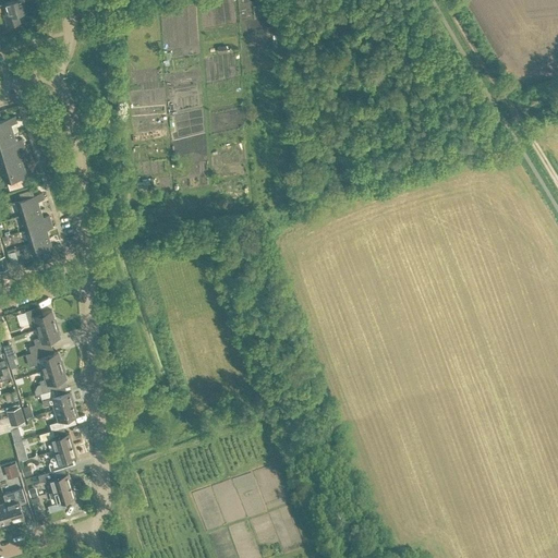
[(11,0),(2,2),(5,13),(2,14),(7,27),(20,23),(16,14),(27,11),(23,0),(11,0)]
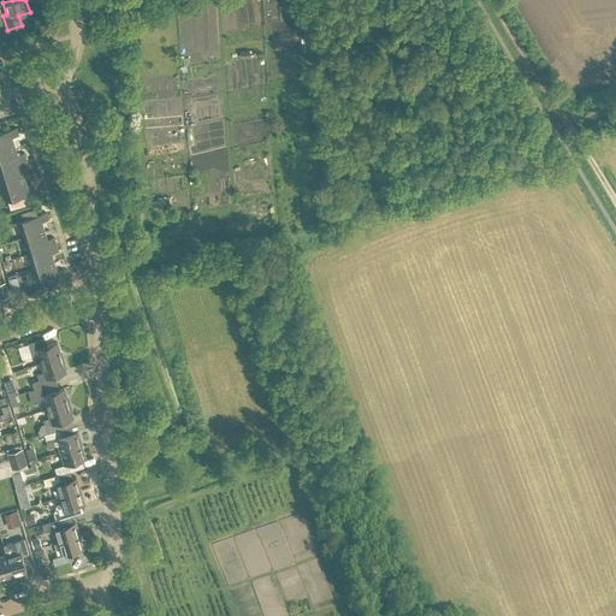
[(0,132),(0,149),(15,146),(11,137),(18,135),(16,128),(0,132)]
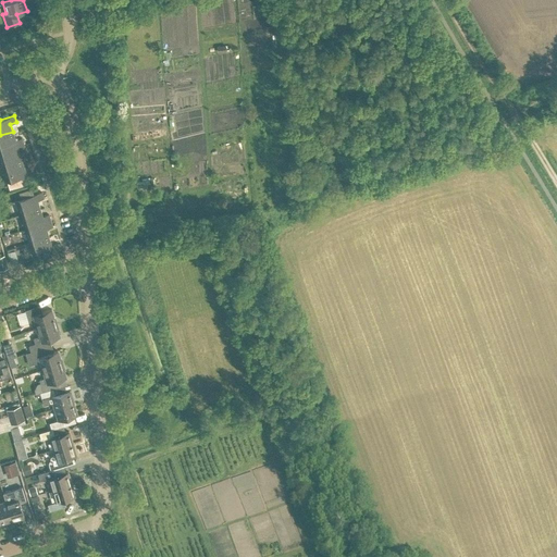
[(0,135),(0,151),(23,145),(21,138),(15,139),(13,132),(0,135)]
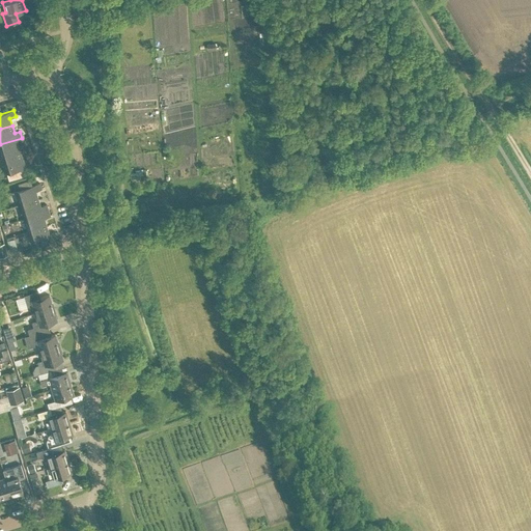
[(24,143),(22,138),(0,144),(0,152),(2,159),(21,152),(19,145),(24,143)]
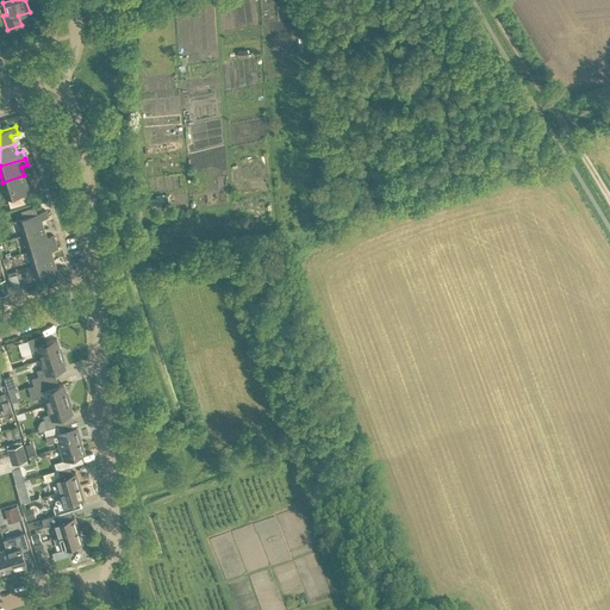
[(24,175),(2,182),(7,199),(8,198),(11,206),(29,200),(26,193),(36,190),(33,182),(26,185),(24,175)]
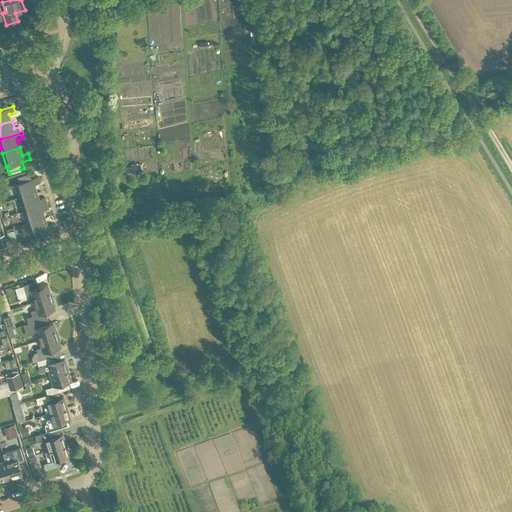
[(18,197),(36,191),(34,184),(39,182),(38,176),(31,178),(29,172),(17,176),(17,177),(12,179),(18,197)]
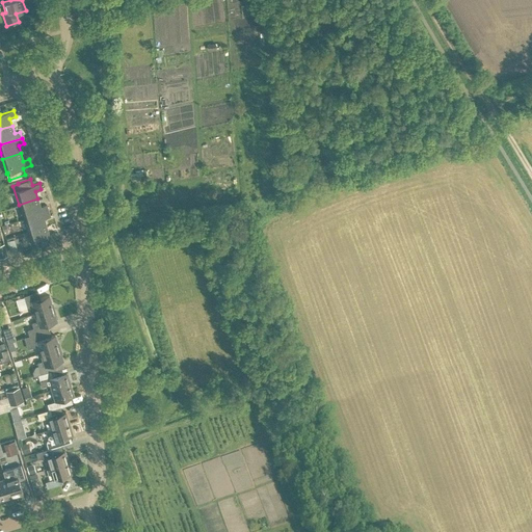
[(19,205),(23,218),(48,211),(46,205),(40,207),(37,198),(19,205)]
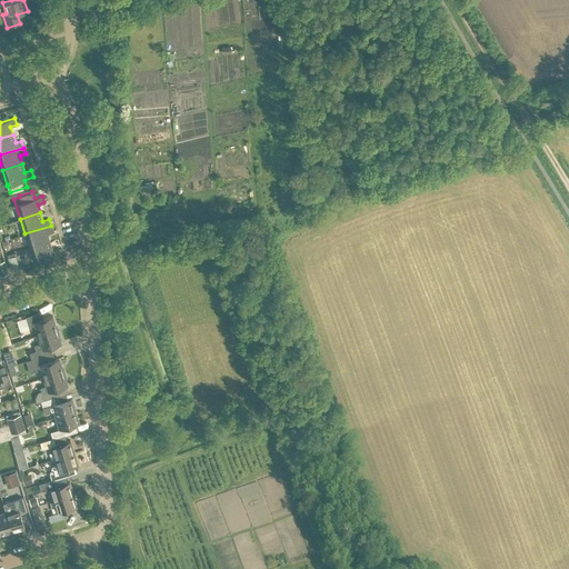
[(53,232),(51,226),(25,233),(29,249),(50,242),(47,233),(53,232)]
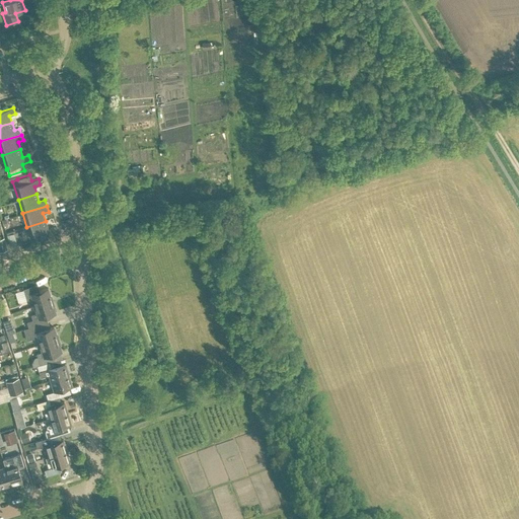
[(46,221),(26,227),(31,240),(55,233),(54,226),(48,228),(46,221)]
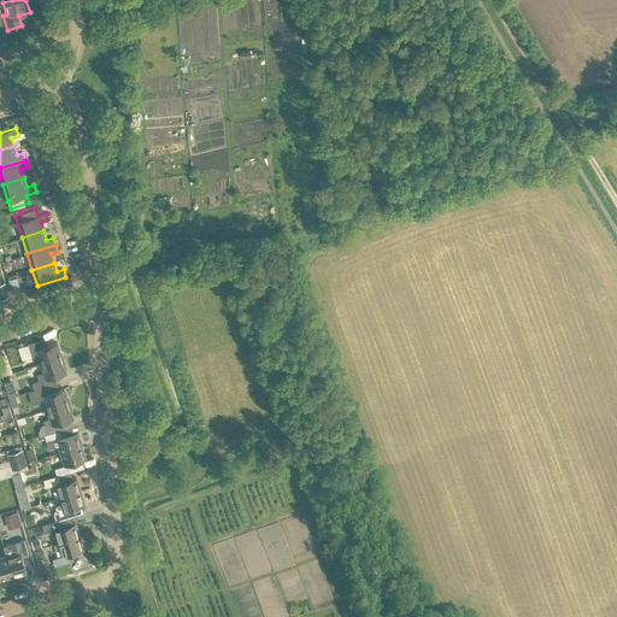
[(18,276),(9,280),(12,292),(24,288),(21,275),(18,276)]
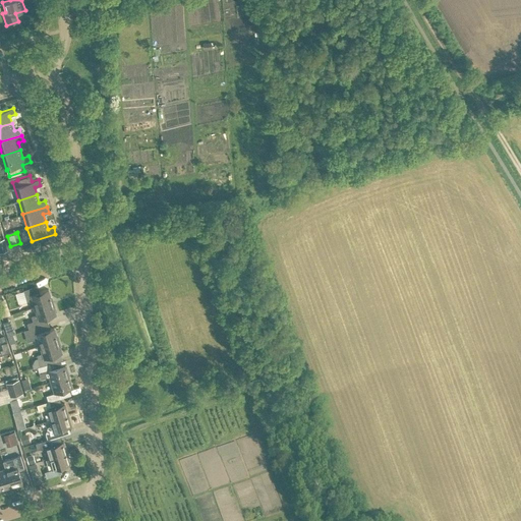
[(35,306),(52,301),(48,288),(40,291),(38,285),(23,289),(26,301),(33,299),(35,306)]
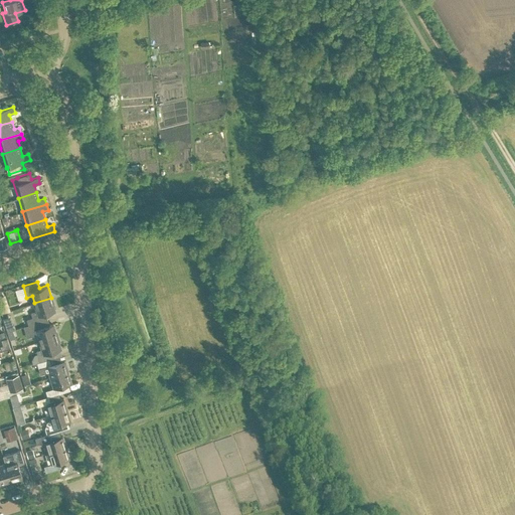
[(47,319),(46,313),(55,310),(51,298),(34,303),(36,310),(30,312),(32,317),(26,319),(28,325),(47,319)]
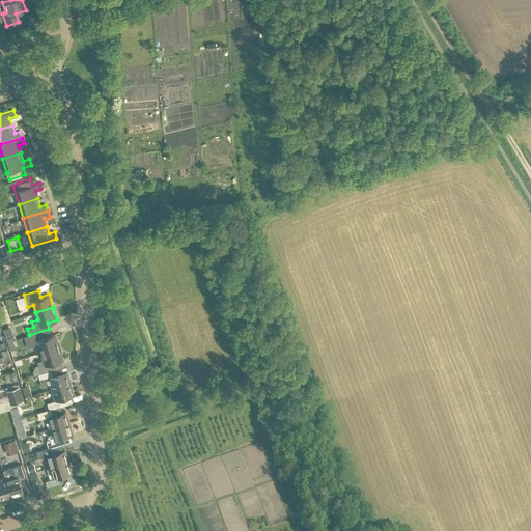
[(49,329),(29,335),(33,346),(38,344),(42,352),(59,346),(55,333),(51,335),(49,329)]
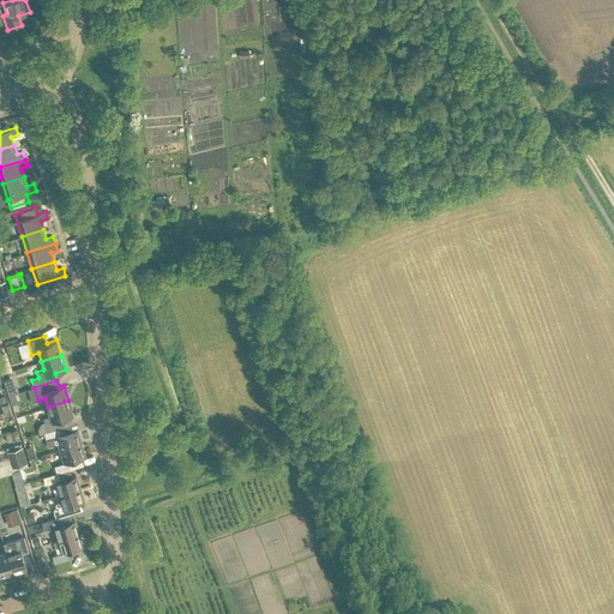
[(72,415),(68,401),(48,407),(50,415),(43,417),(44,421),(41,422),(37,428),(38,433),(44,432),(59,427),(65,426),(62,419),(72,415)]
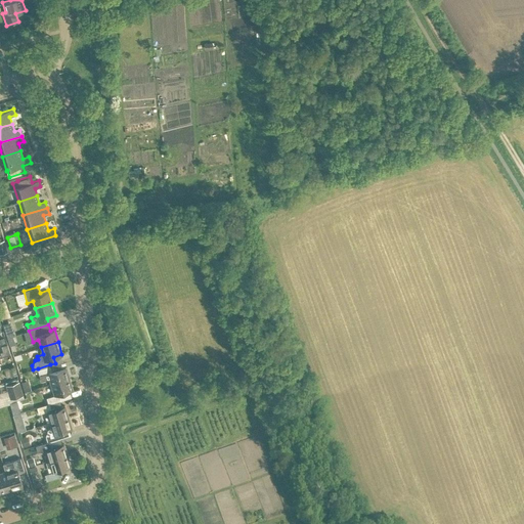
[(50,364),(38,368),(41,380),(49,378),(51,384),(70,378),(66,366),(52,370),(50,364)]
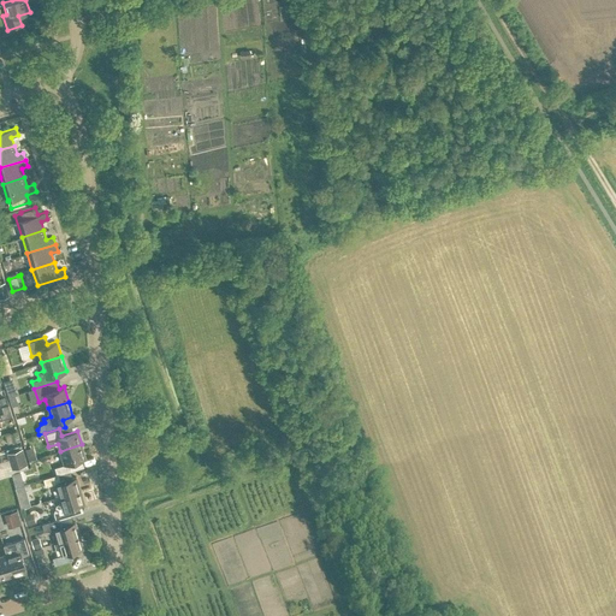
[(17,430),(10,432),(12,442),(19,439),(17,430)]
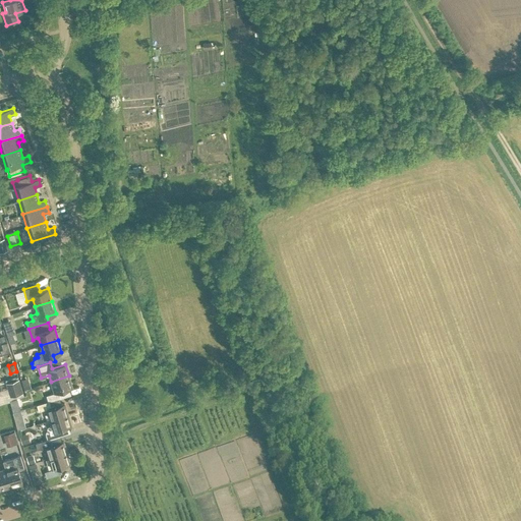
[(46,395),(48,401),(49,401),(61,397),(59,391),(72,387),(69,375),(51,382),(54,392),(46,395)]
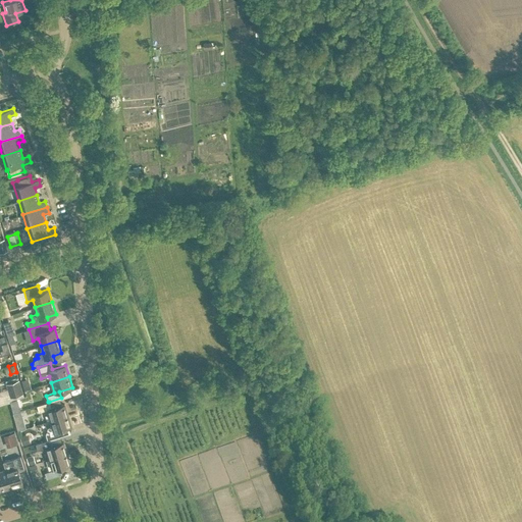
[(6,383),(10,397),(23,393),(18,379),(6,383)]
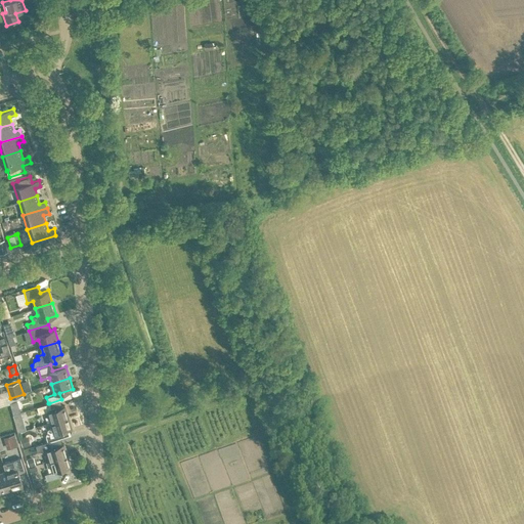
[(50,422),(69,417),(64,404),(51,409),(49,403),(48,403),(37,406),(39,413),(47,410),(50,422)]
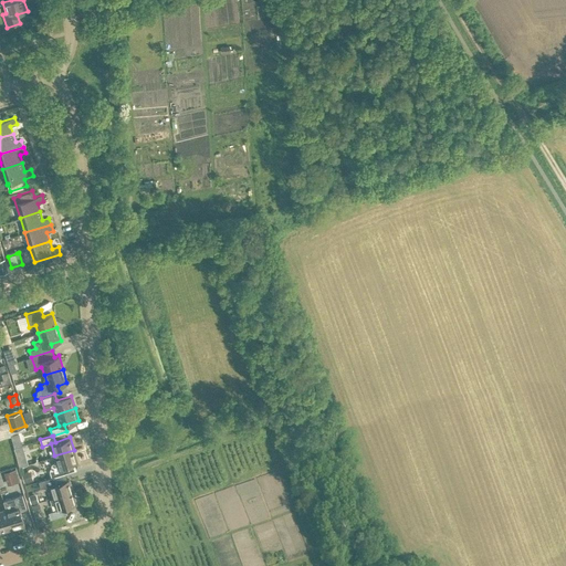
[(54,469),(50,470),(51,477),(52,477),(65,473),(63,467),(77,462),(74,450),(54,456),(56,461),(52,463),(54,469)]
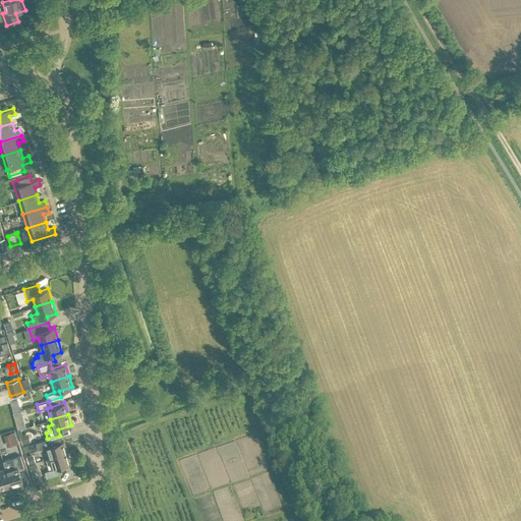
[(6,444),(16,441),(14,431),(3,435),(6,444)]
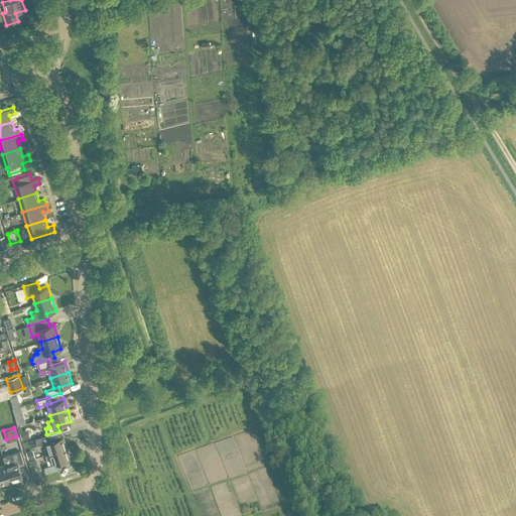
[(27,428),(19,430),(21,438),(29,436),(27,428)]
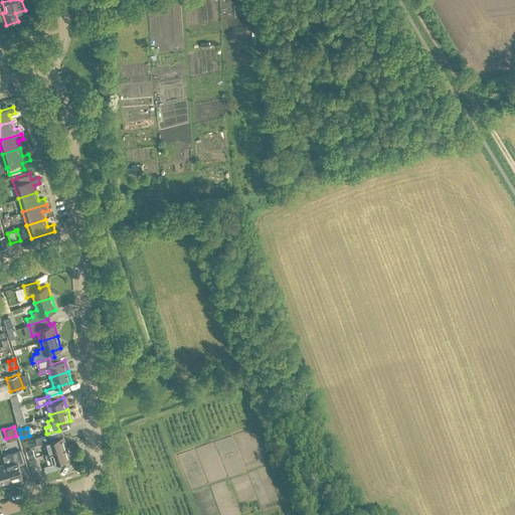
[(45,441),(48,452),(66,447),(62,436),(49,440),(47,434),(46,434),(35,438),(37,444),(45,441)]
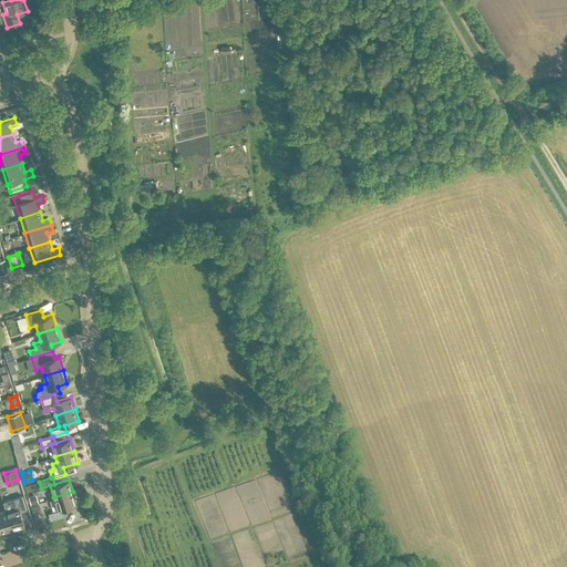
[(76,504),(73,492),(53,497),(58,509),(49,513),(50,519),(64,515),(62,508),(76,504)]
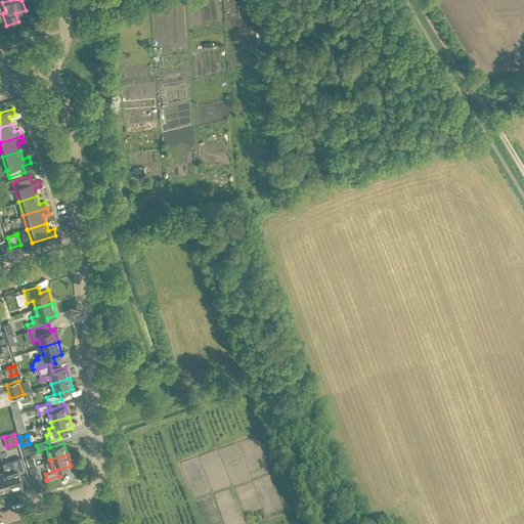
[(14,460),(3,463),(6,471),(11,489),(23,485),(18,472),(25,470),(20,457),(14,460)]
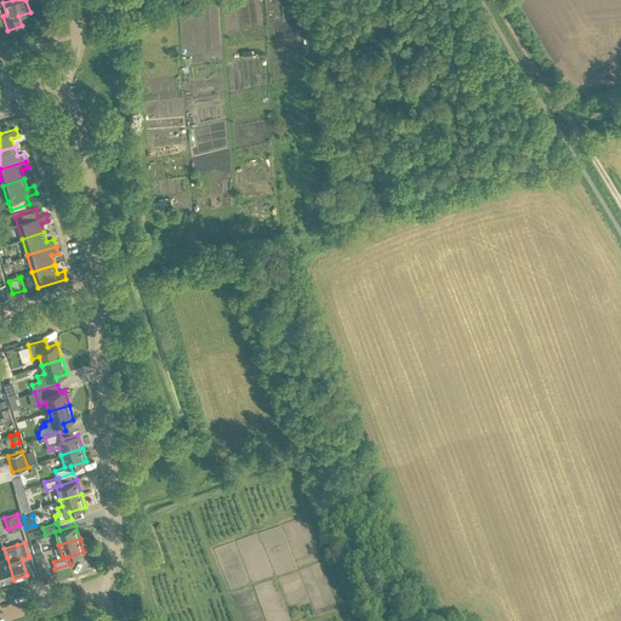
[(43,551),(34,554),(36,562),(45,559),(43,551)]
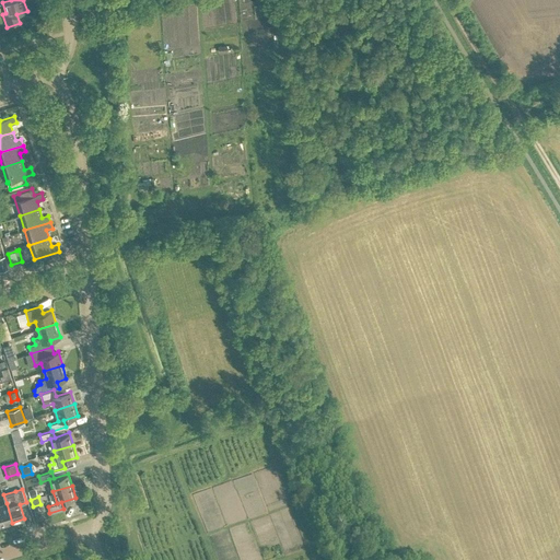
[(6,503),(0,505),(0,525),(12,523),(6,503)]
